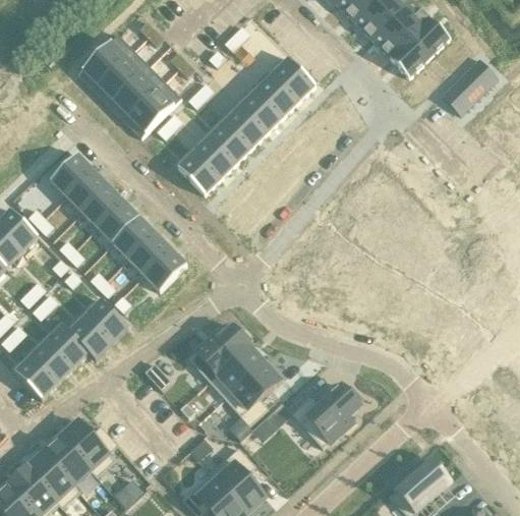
[(339,0),(336,3),(336,4),(353,21),(374,1),(373,0),(339,0)]
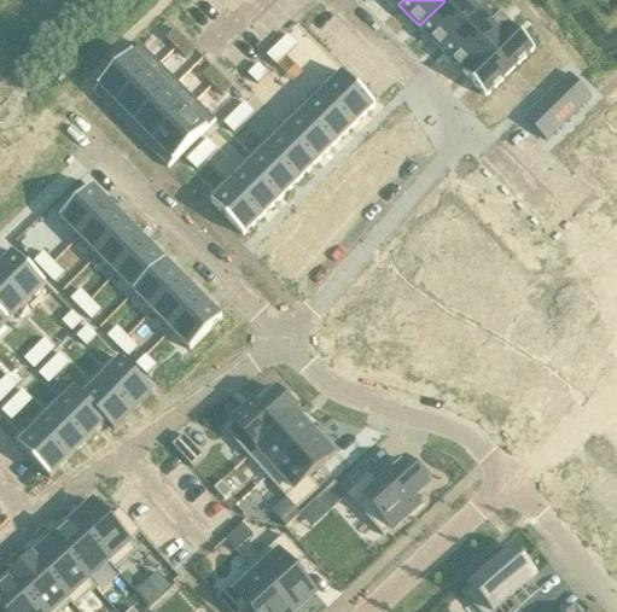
[(446,0),(444,1),(465,23),(489,0),(446,0)]
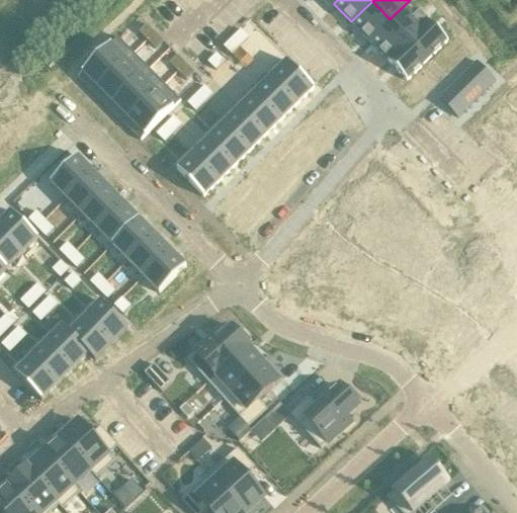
[(410,0),(390,19),(408,37),(428,17),(412,0),(410,0)]
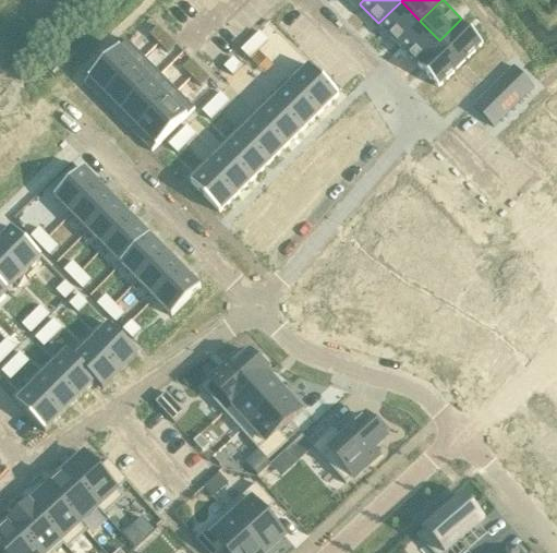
[(401,1),(378,23),(398,43),(420,21),(401,1)]
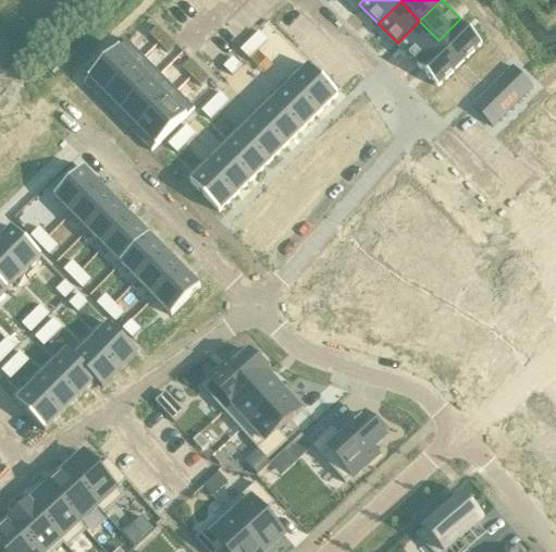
[(460,19),(439,40),(458,61),(481,39),(460,19)]
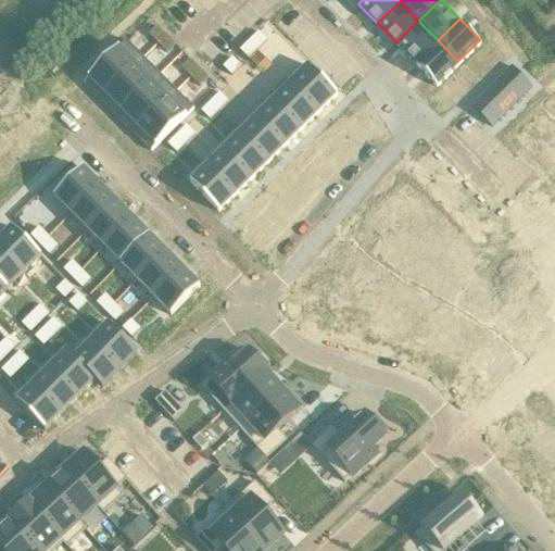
[(418,21),(396,42),(416,62),(438,40),(418,21)]
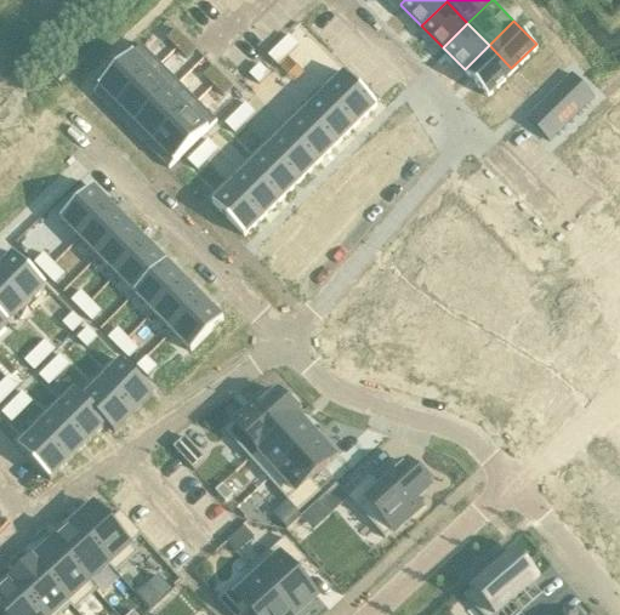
[(175,24),(165,34),(176,45),(186,35),(175,24)]
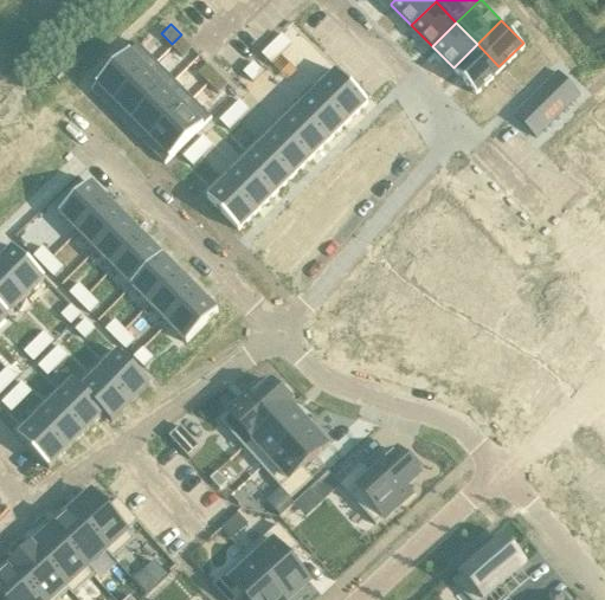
[(281,31),(271,40),(281,50),(290,40),(281,31)]
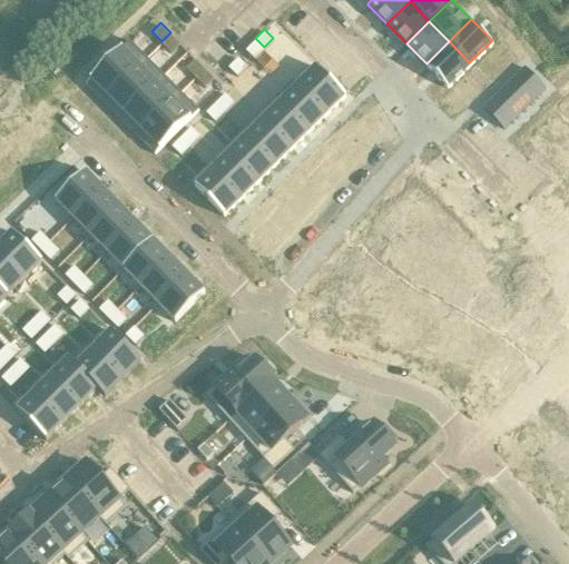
[(170,32),(162,41),(170,50),(179,41),(170,32)]
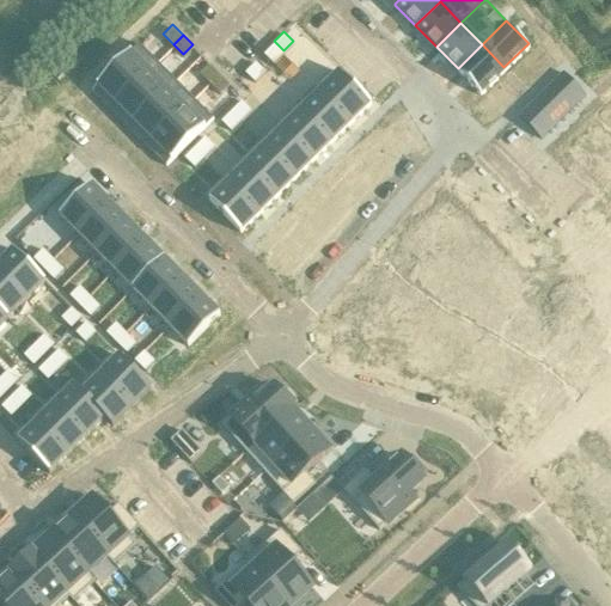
[(139,40),(96,81),(115,102),(158,60),(139,40)]
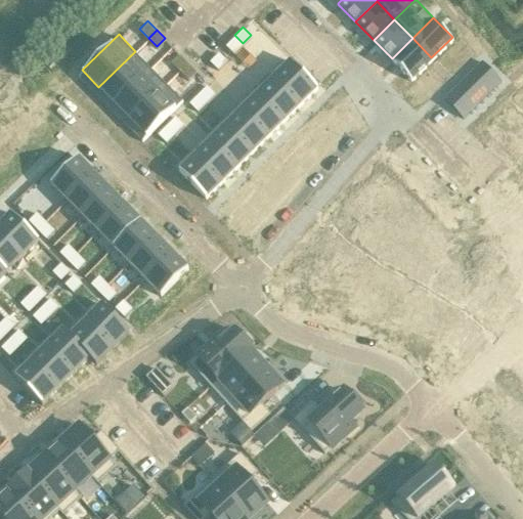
[(234,35),(225,43),(233,51),(243,43),(234,35)]
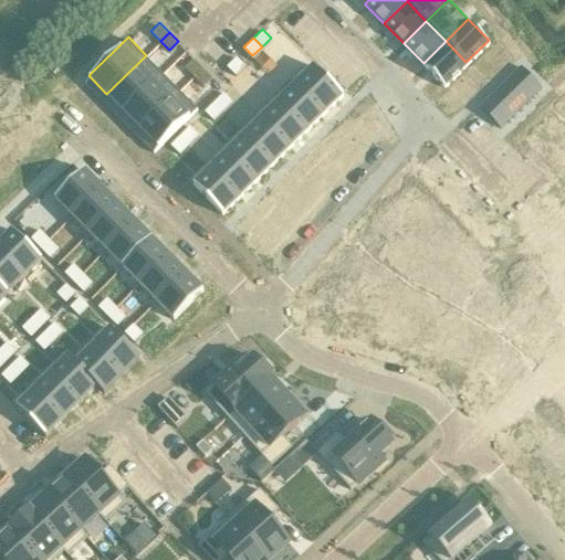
[(446,41),(424,63),(443,84),(466,62),(446,41)]
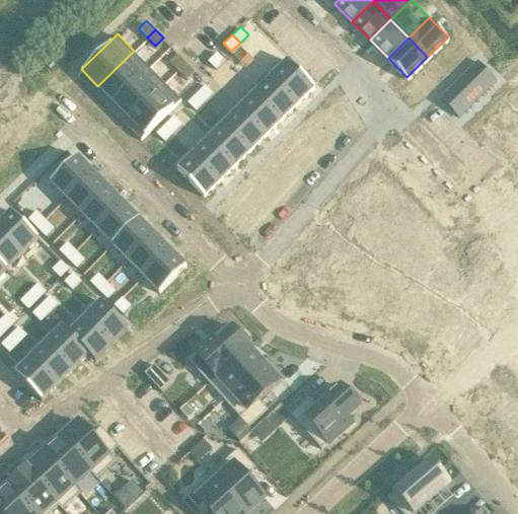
[(216,50),(208,59),(215,67),(224,58),(216,50)]
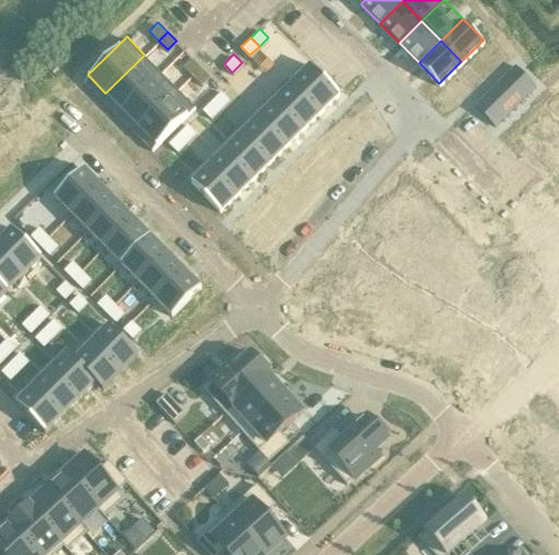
[(144,55),(105,93),(121,110),(161,71),(144,55)]
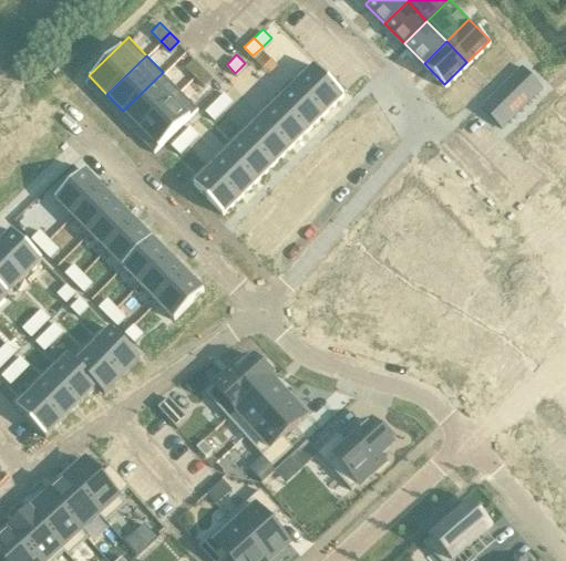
[(193,56),(185,65),(194,74),(203,66),(193,56)]
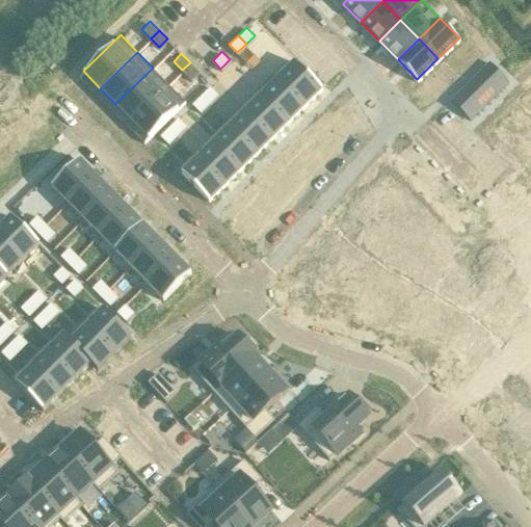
[(294,59),(277,76),(306,104),(322,87),(294,59)]
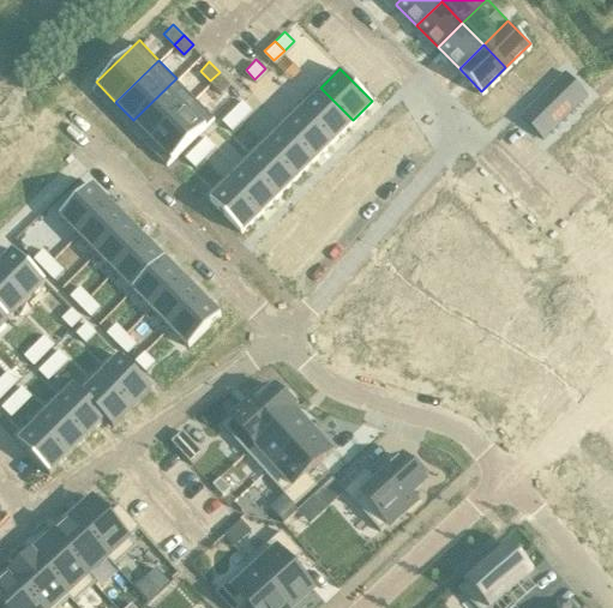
[(564,70),(557,77),(568,88),(575,80),(564,70)]
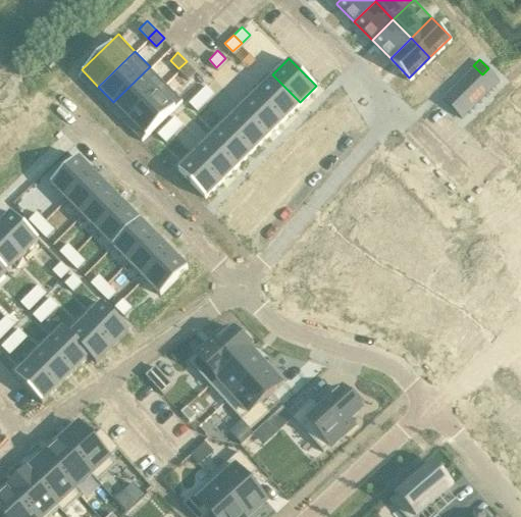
[(187,61),(178,68),(187,78),(195,69),(187,61)]
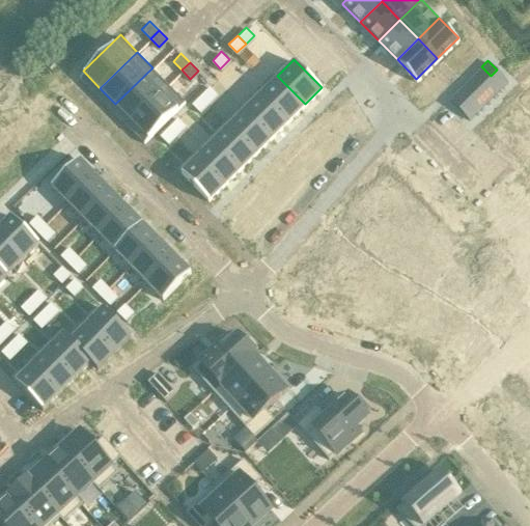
[(481,66),(475,73),(484,82),(491,76),(481,66)]
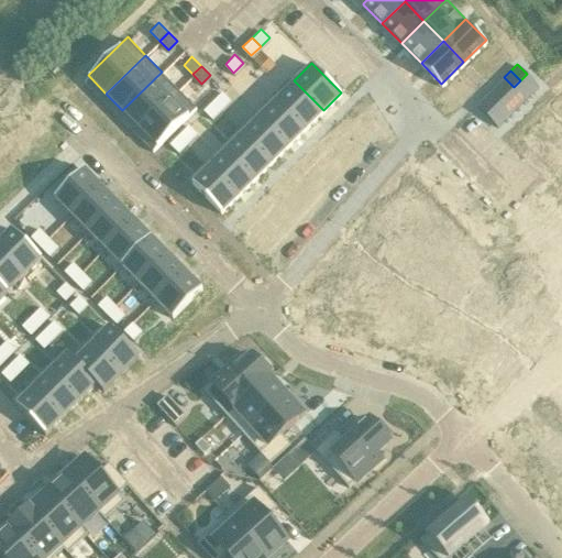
[(162,72),(122,110),(140,127),(178,88),(162,72)]
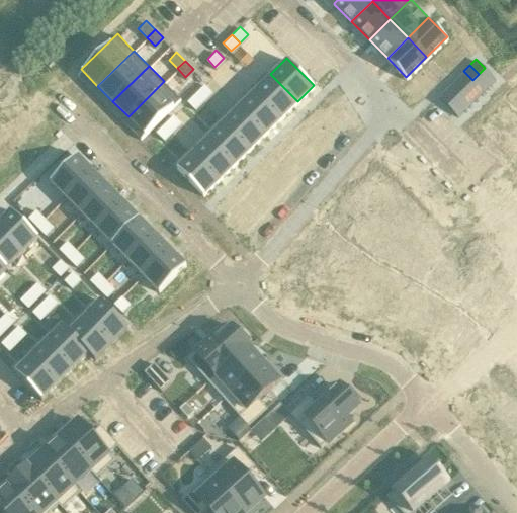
[(485,68),(479,74),(488,84),(495,77),(485,68)]
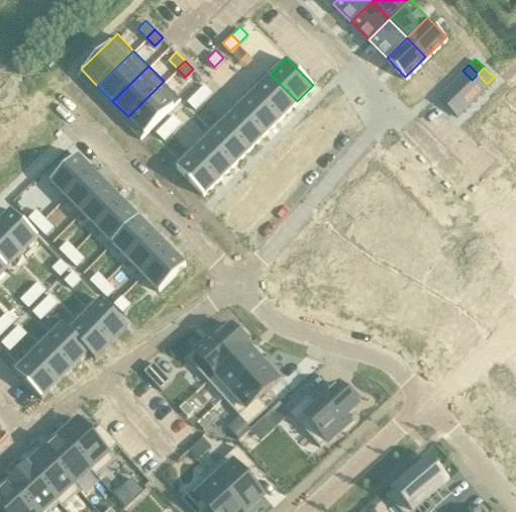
[(462,71),(456,77),(466,86),(472,80),(462,71)]
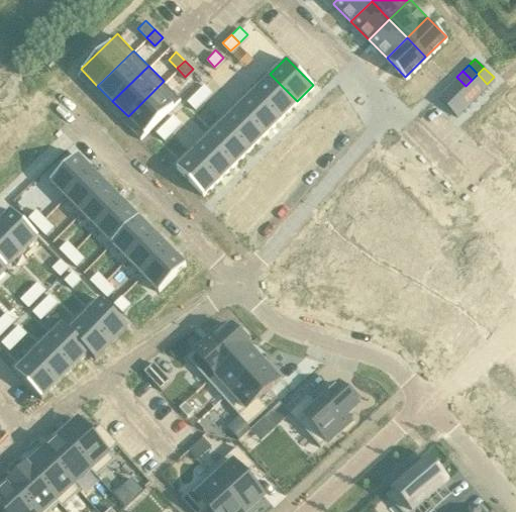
[(270,74),(254,89),(281,116),(297,101),(270,74)]
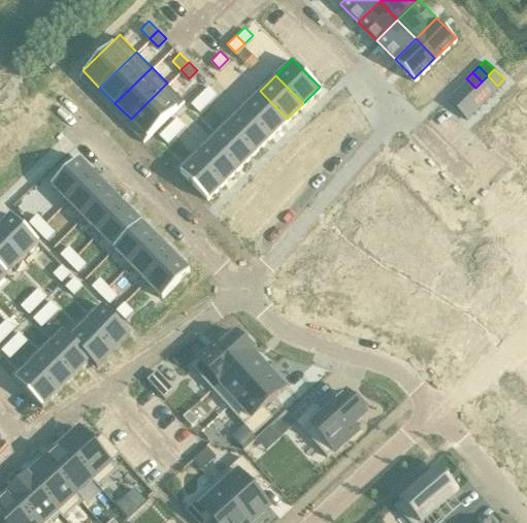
[(488,75),(482,82),(491,92),(497,86),(488,75)]
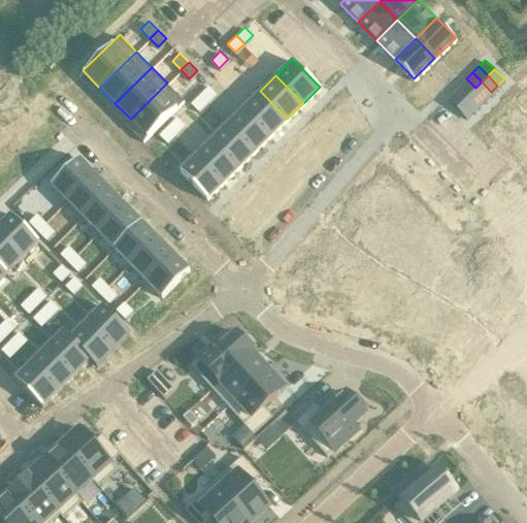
[(466,78),(460,85),(469,94),(475,88),(466,78)]
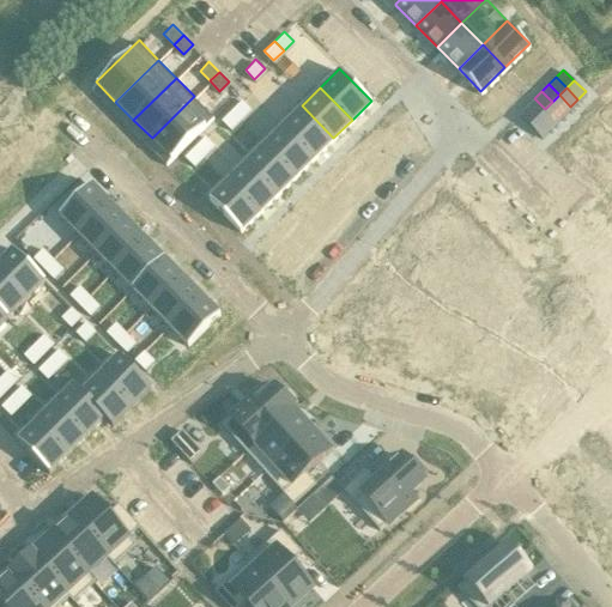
[(559,95),(552,102),(563,113),(570,107),(559,95)]
